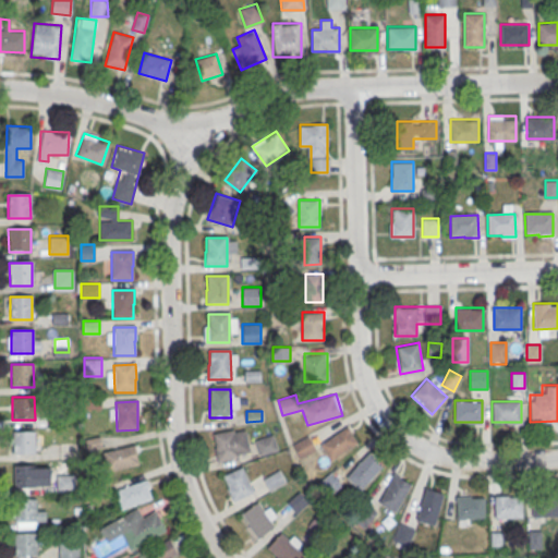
[(358,444),(349,426),(320,441),(329,459),(358,444)]
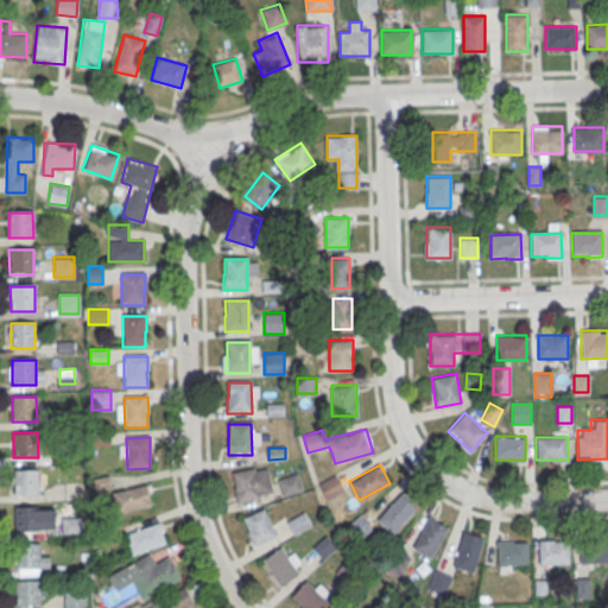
[(230,472),(235,501),(272,494),(267,466),(230,472)]
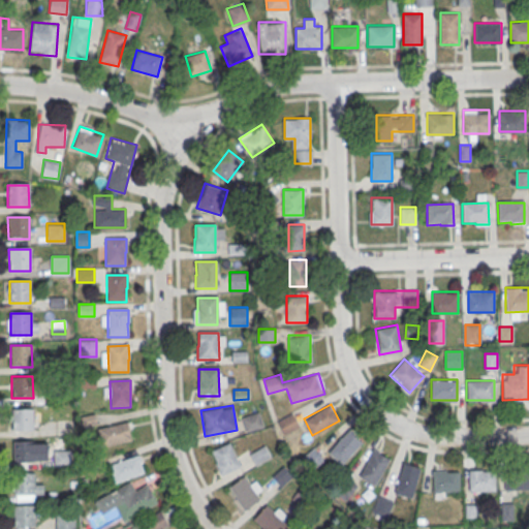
[(12,409),(33,409),(34,431),(12,431),(12,409)]
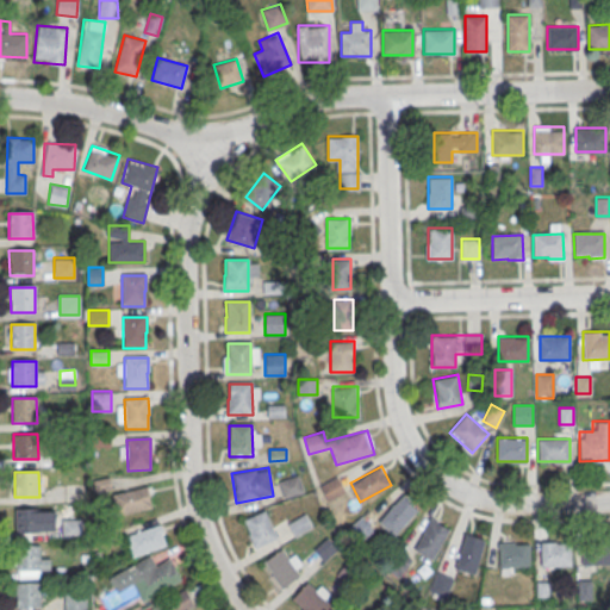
[(278,480),(282,497),(304,492),(299,474),(278,480)]
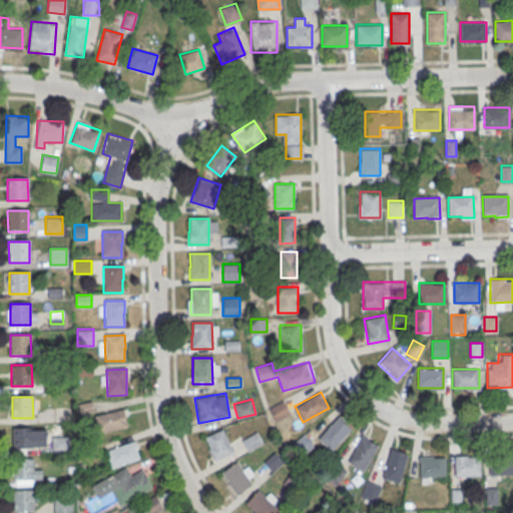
[(291,414),(284,400),(268,408),(275,421),(291,414)]
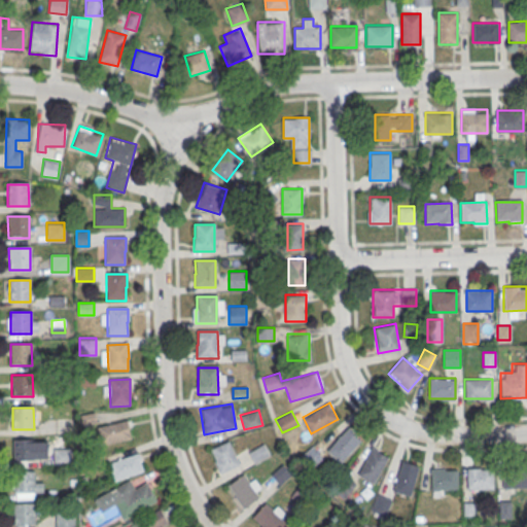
[(101,444),(131,437),(128,420),(98,425),(101,444)]
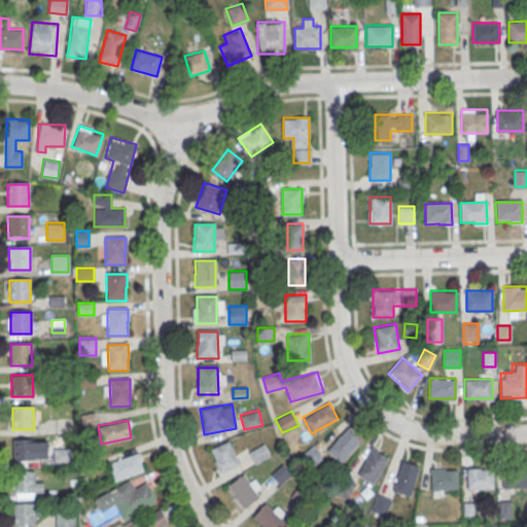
[(327,451),(341,462),(360,440),(347,427),(327,451)]
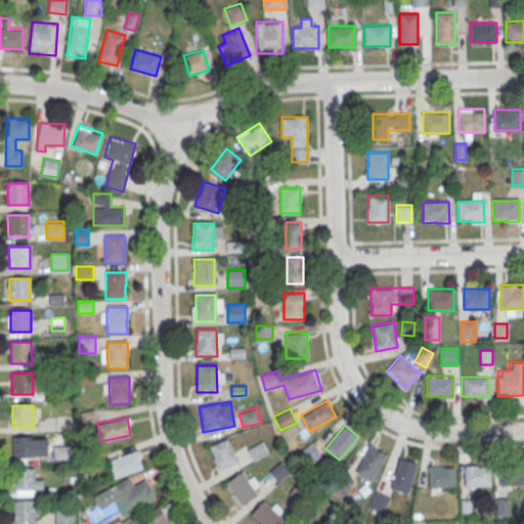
[(12,436),(34,436),(34,457),(13,457),(12,436)]
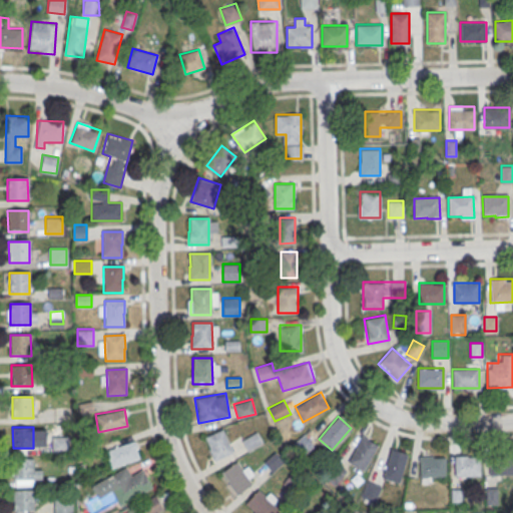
[(213,462),(232,456),(224,429),(205,435),(213,462)]
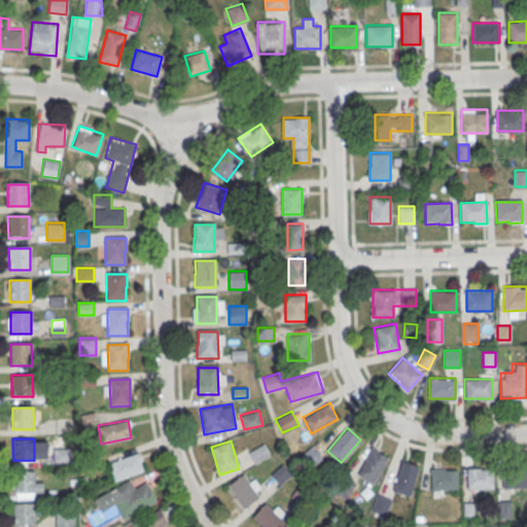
[(249,452),(254,462),(270,454),(264,444),(249,452)]
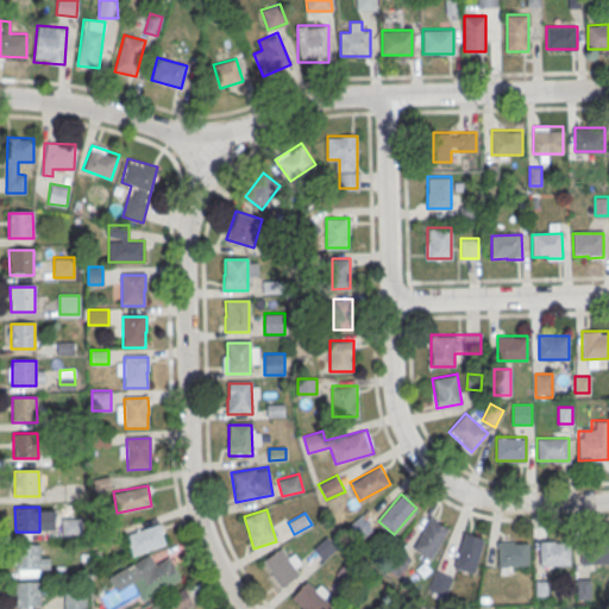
[(413,547),(432,558),(449,526),(431,516),(413,547)]
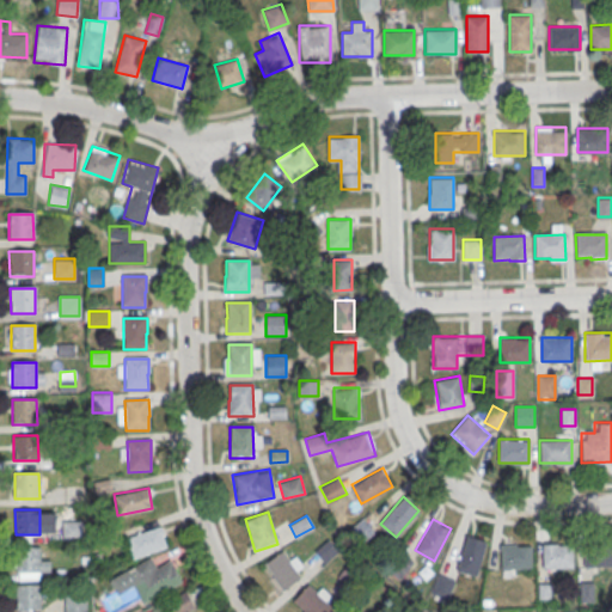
[(65,533),(80,534),(81,522),(66,521),(65,533)]
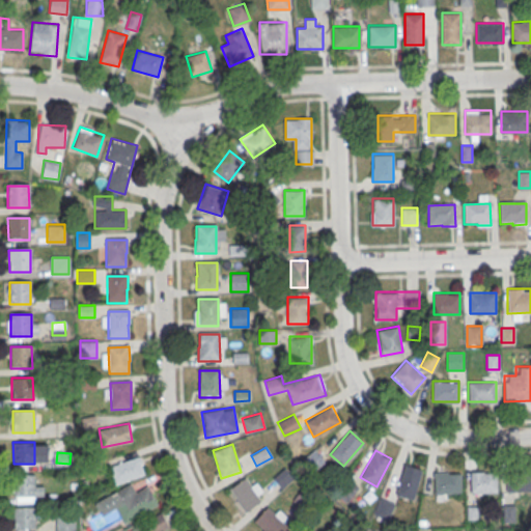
[(116,483),(145,474),(140,456),(111,465),(116,483)]
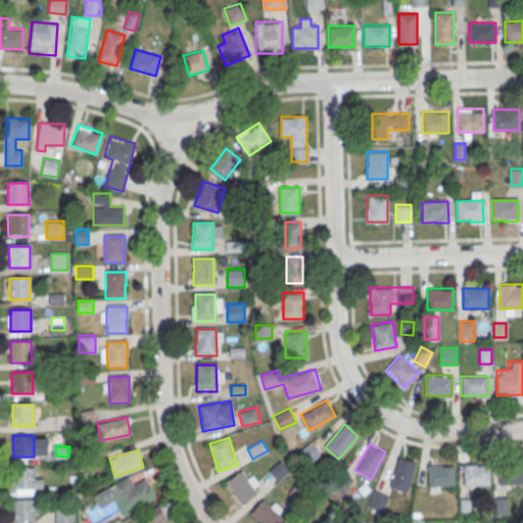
[(408,491),(416,461),(397,457),(389,487),(408,491)]
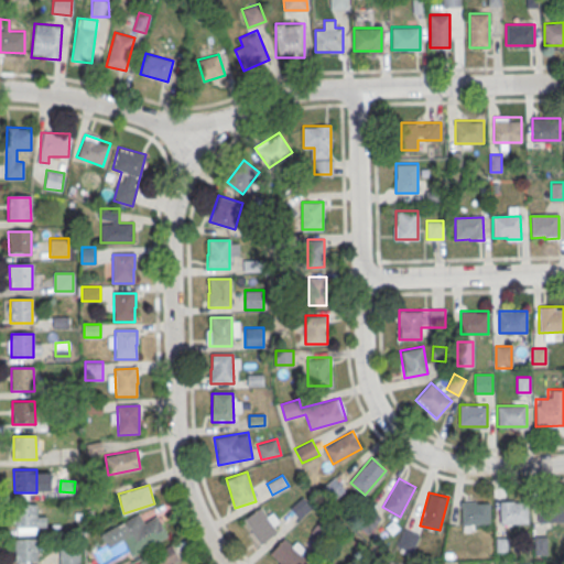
[(312,508),(303,497),(290,506),(299,518),(312,508)]
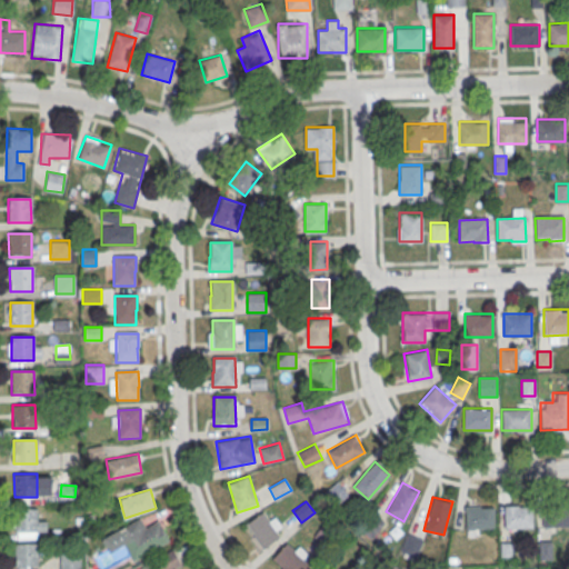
[(495,505),(465,505),(465,529),(495,529),(495,505)]
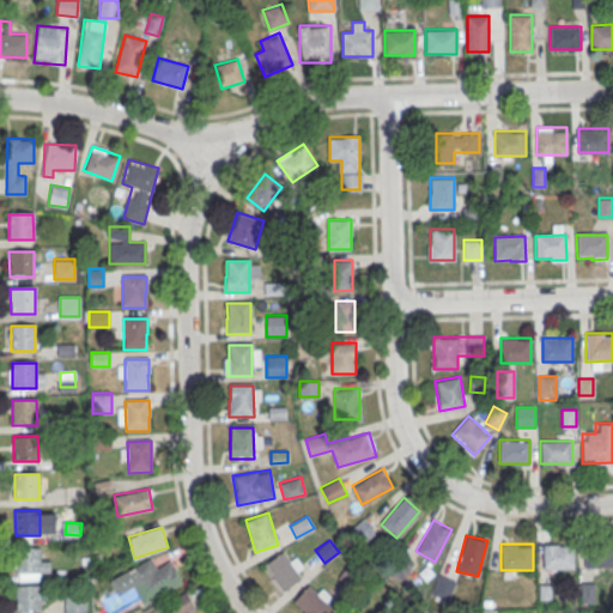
[(574,544),(542,544),(542,568),(574,568),(574,544)]
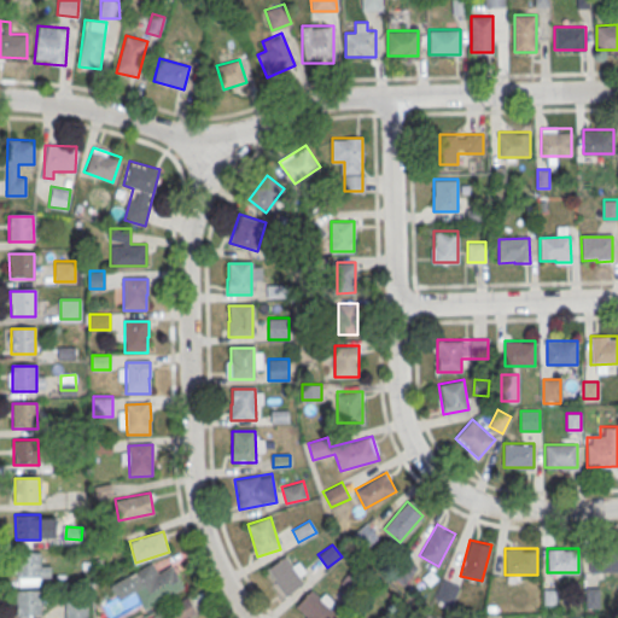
[(617,549),(589,551),(589,572),(617,571),(617,549)]
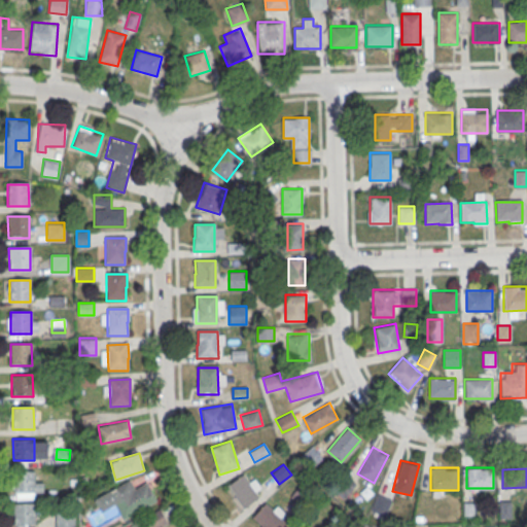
[(13,470),(34,470),(34,492),(13,492),(13,470)]
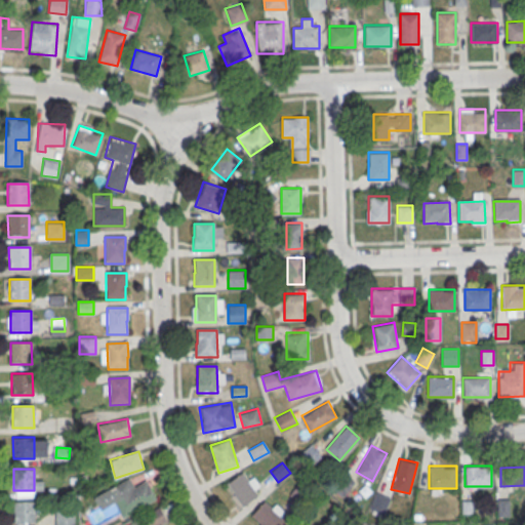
[(263,490),(247,469),(226,484),(241,506),(263,490)]
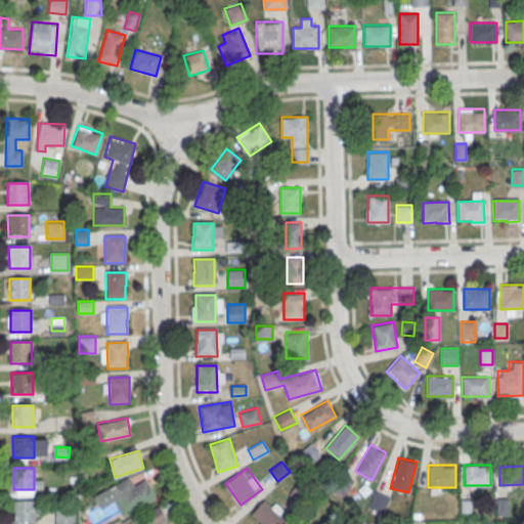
[(156,499),(146,479),(135,485),(130,476),(93,494),(100,510),(114,503),(121,517),(156,499)]
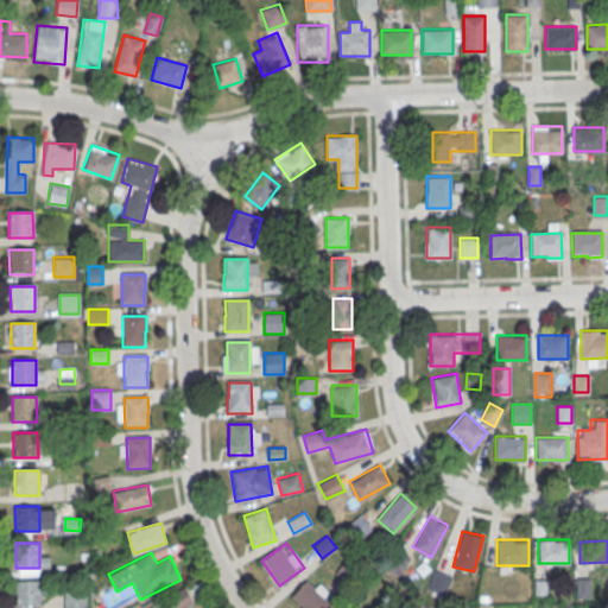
[(450,575),(434,570),(428,590),(444,595),(450,575)]
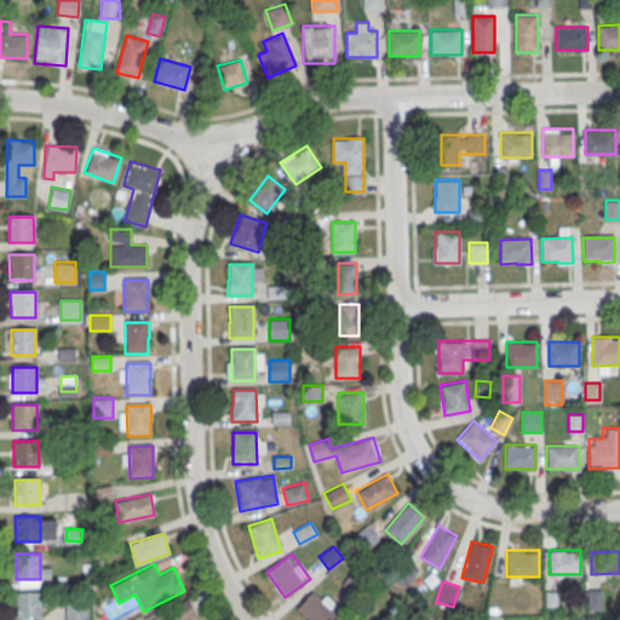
[(297,609),(308,619),(328,619),(339,609),(316,587),(297,609)]
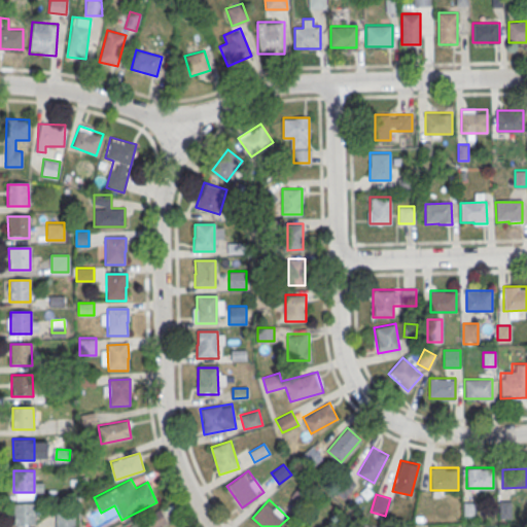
[(510,517),(510,500),(500,500),(499,517),(510,517)]
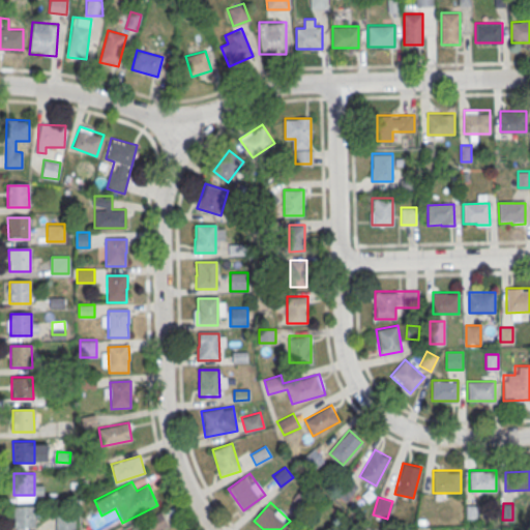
[(466,521),(476,521),(476,505),(466,505),(466,521)]
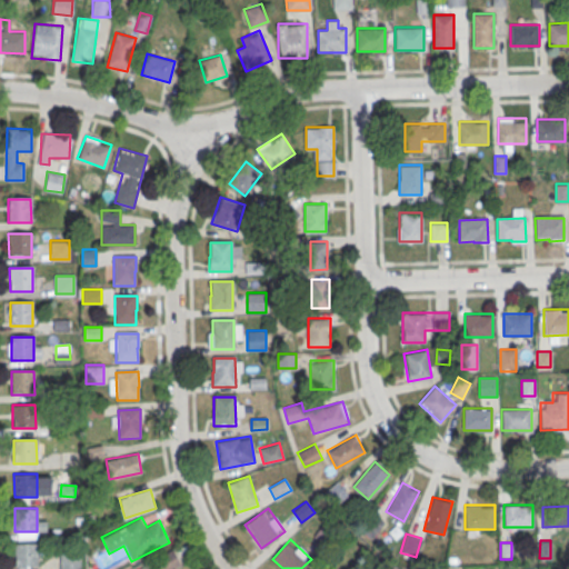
[(15,543),(38,543),(38,567),(16,567),(15,543)]
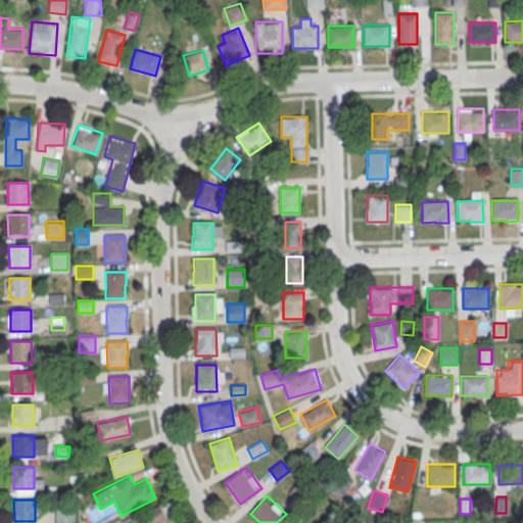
[(158,522),(167,519),(158,505),(144,513),(150,522),(158,522)]
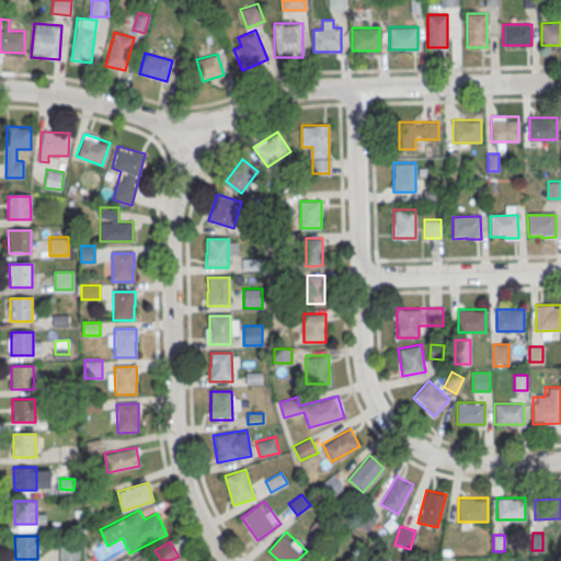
[(58,560),(79,560),(79,547),(58,547),(58,560)]
